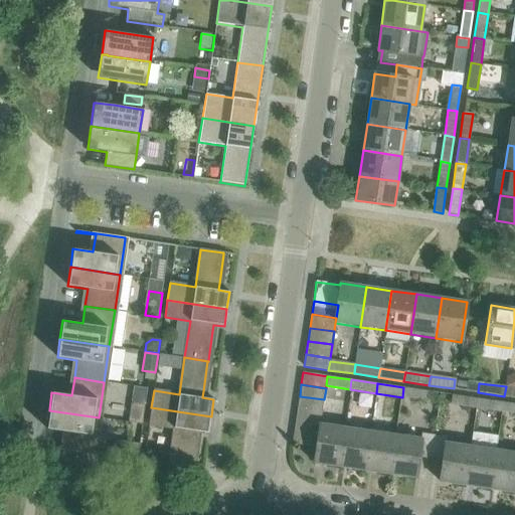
[(129,422),(143,424),(148,388),(134,386),(129,422)]
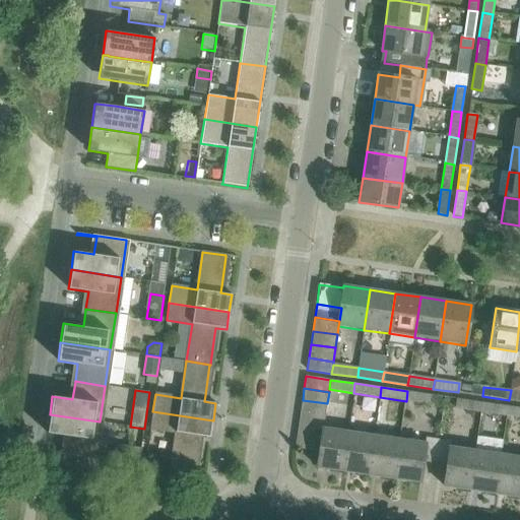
[(509,400),(519,401),(519,391),(511,390),(509,400)]
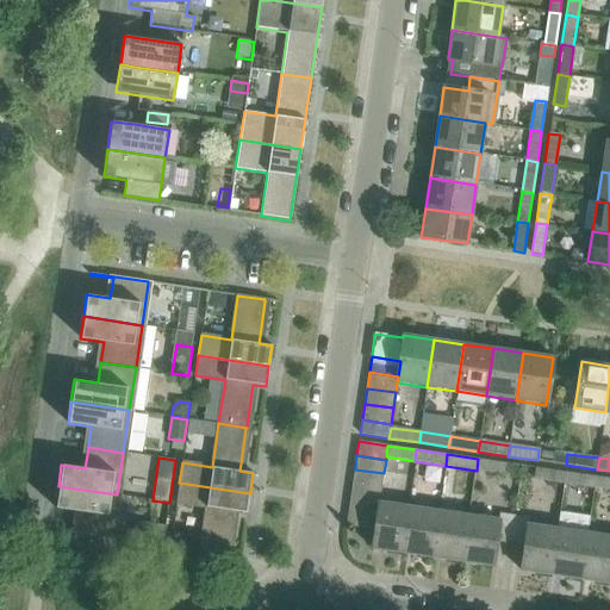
[(508,464),(478,459),(477,471),(506,474),(508,464)]
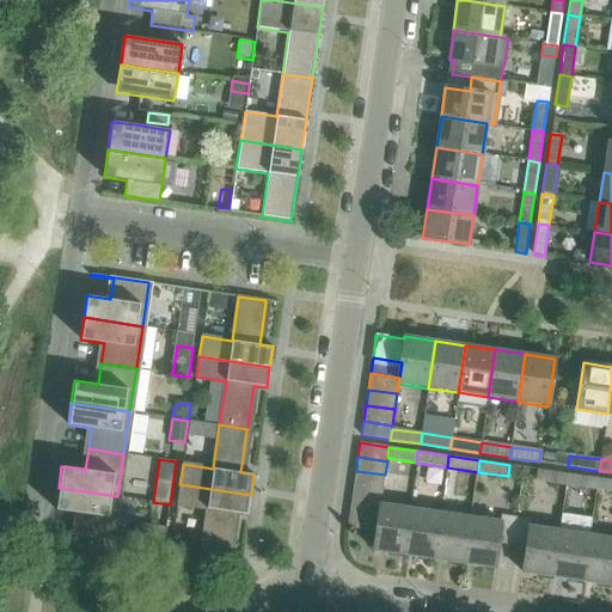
[(564,484),(567,473),(538,469),(537,481),(564,484)]
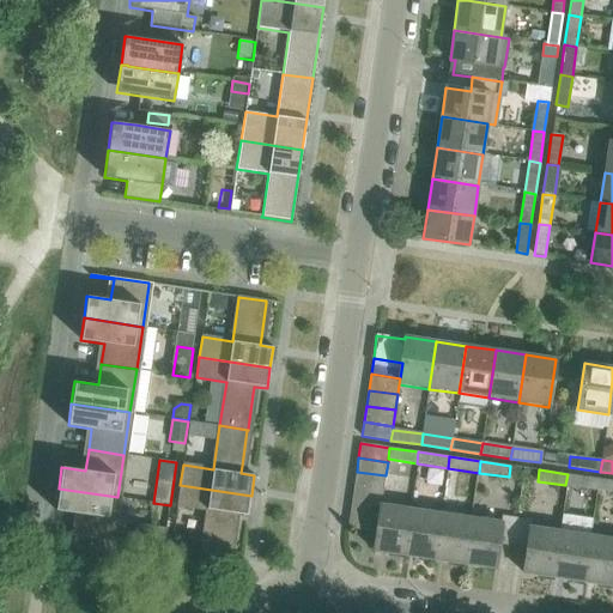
[(357,472),(354,486),(383,490),(386,475),(357,472)]
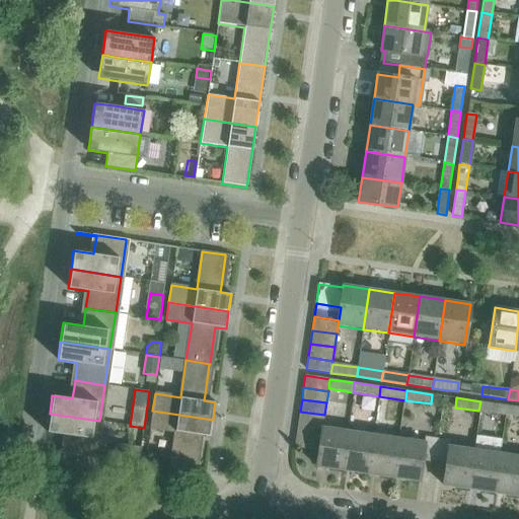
[(505,415),(507,405),(480,401),(478,411),(505,415)]
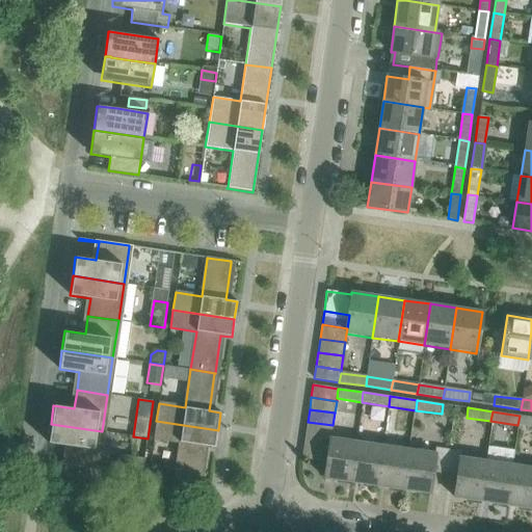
[(517,425),(531,426),(531,417),(520,416),(517,425)]
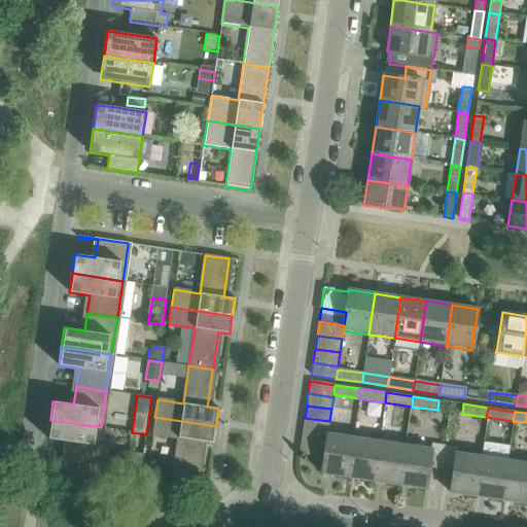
[(196,480),(197,479),(201,449),(202,442),(213,444),(216,426),(154,417),(152,434),(178,438),(173,476),(172,477),(196,480)]
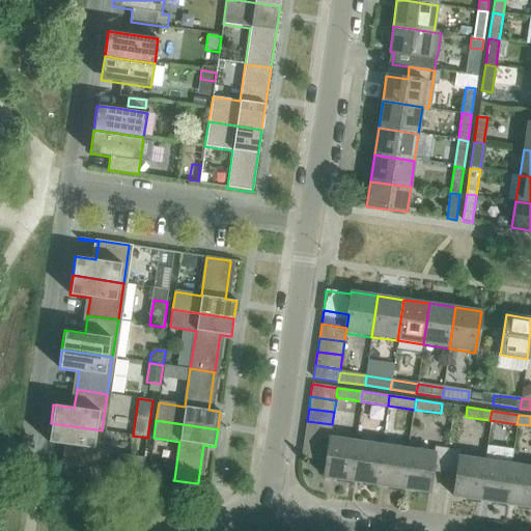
[(305,434),(328,437),(330,437),(332,424),(307,421),(305,434)]
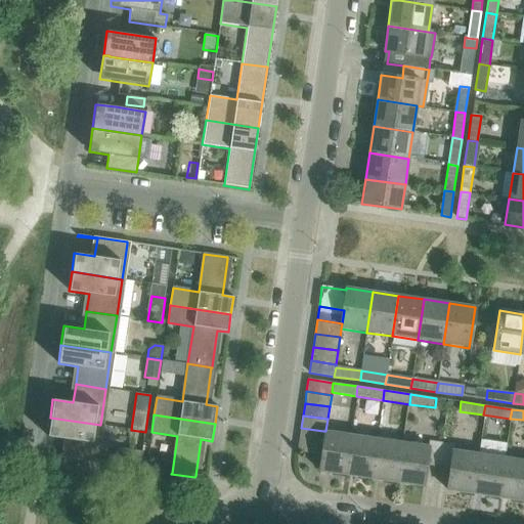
[(97,445),(100,425),(50,418),(47,436),(68,439),(64,456),(45,453),(45,455),(98,463),(98,462),(101,445),(97,445)]
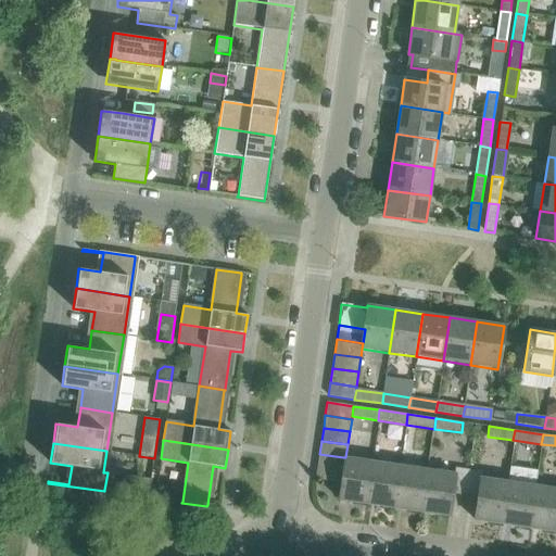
[(319,454),(317,466),(341,470),(343,457),(319,454)]
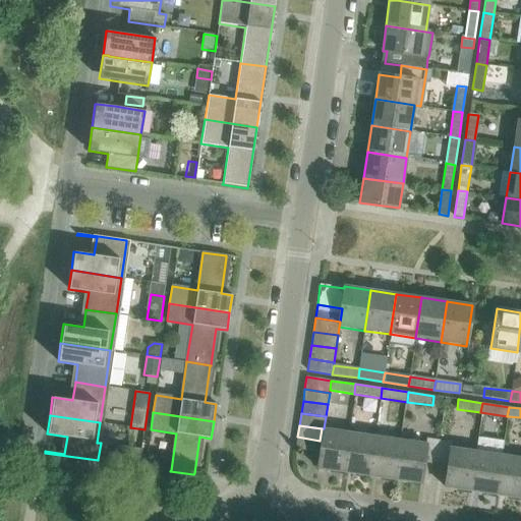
[(317,468),(342,472),(348,432),(324,429),(324,428),(322,428),(320,441),(319,452),(320,453),(317,468)]
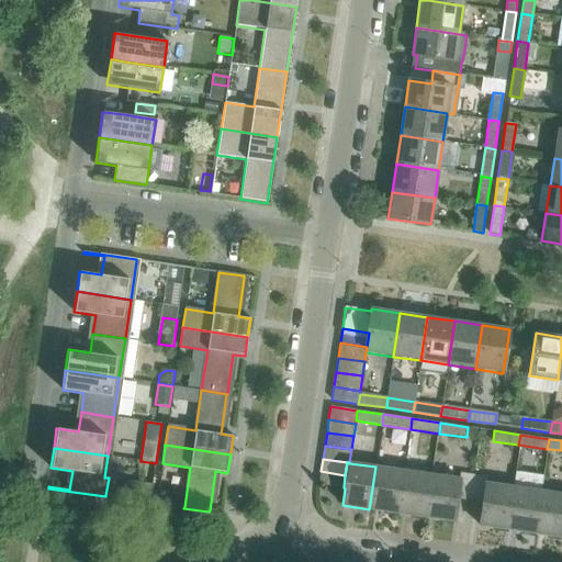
[(404,471),(375,467),(369,509),(397,514),(404,471)]
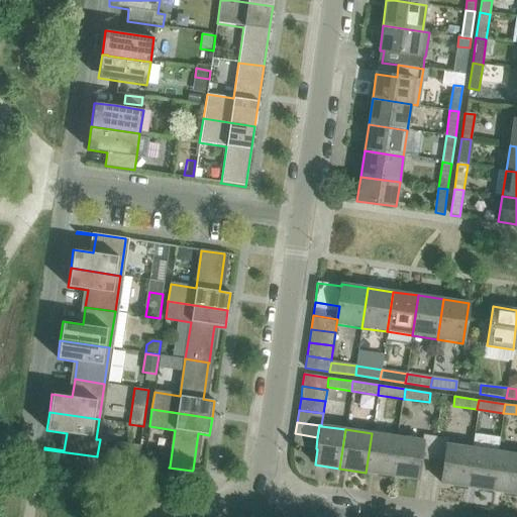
[(294,445),(316,448),(317,437),(295,433),(294,445)]
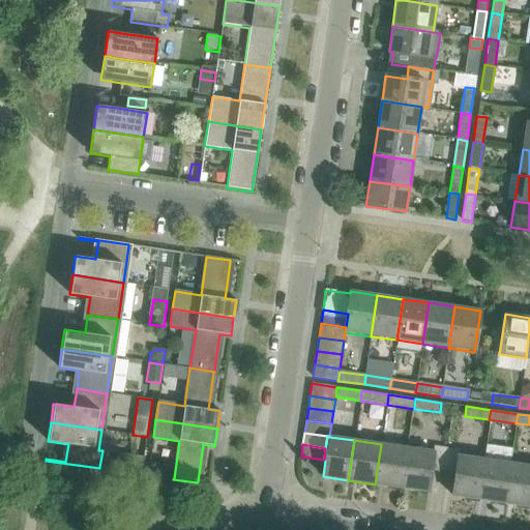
[(375,484),(402,488),(408,448),(381,444),(375,484)]
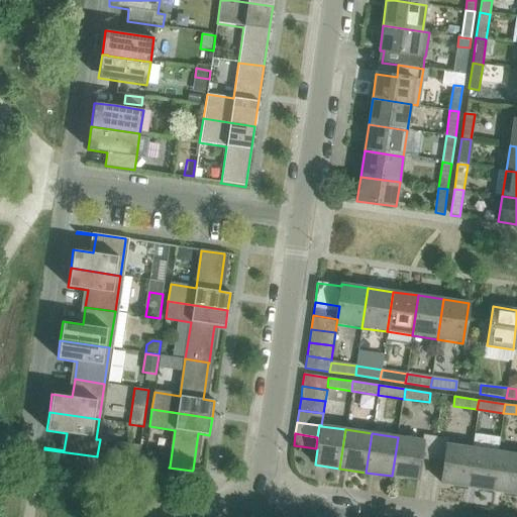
[(423,441),(398,437),(392,476),(417,480),(420,459),(432,460),(436,436),(424,434),(423,441)]
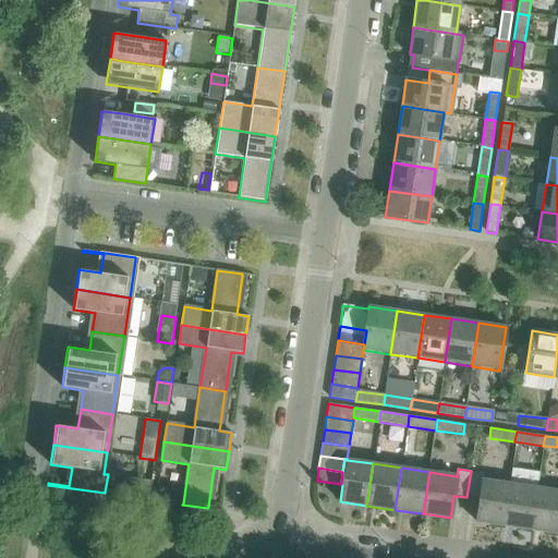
[(476,522),(502,525),(509,484),(483,480),(484,473),(471,471),(466,497),(480,499),(476,522)]
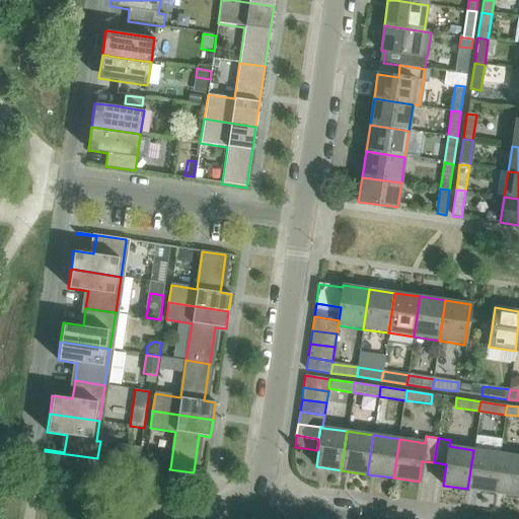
[(115,443),(112,459),(139,463),(141,447),(115,443)]
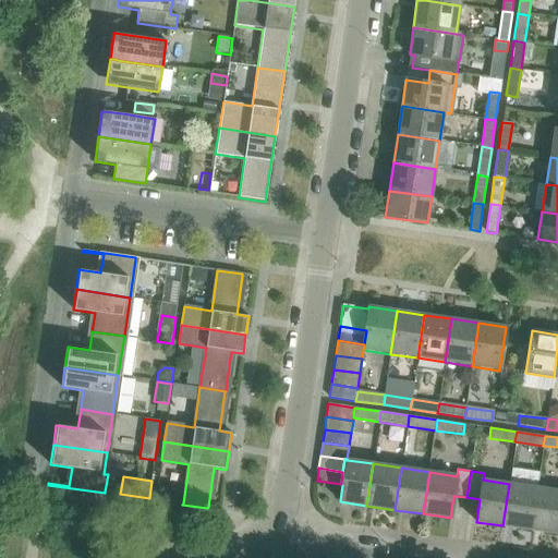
[(502,525),(531,530),(537,487),(509,484),(502,525)]
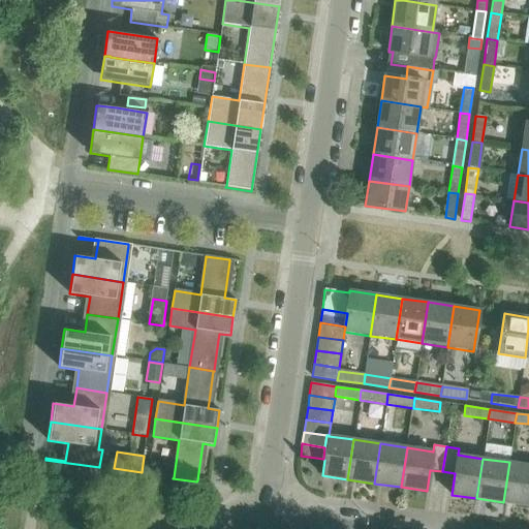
[(503,502),(528,505),(528,465),(509,462),(503,502)]
